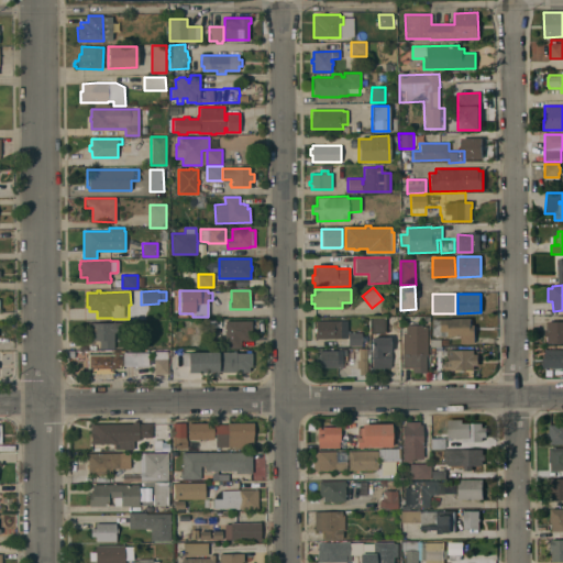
[(370,333),(368,317),(385,317),(385,333),(370,333)]
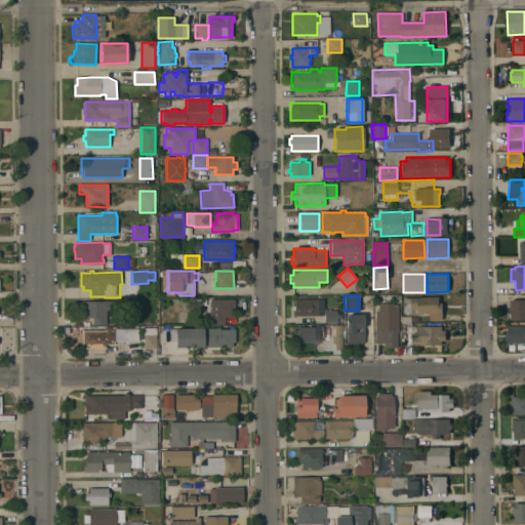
[(439,297),(439,304),(442,304),(443,320),(430,321),(430,314),(408,314),(408,313),(403,313),(402,310),(403,310),(403,297),(439,297)]
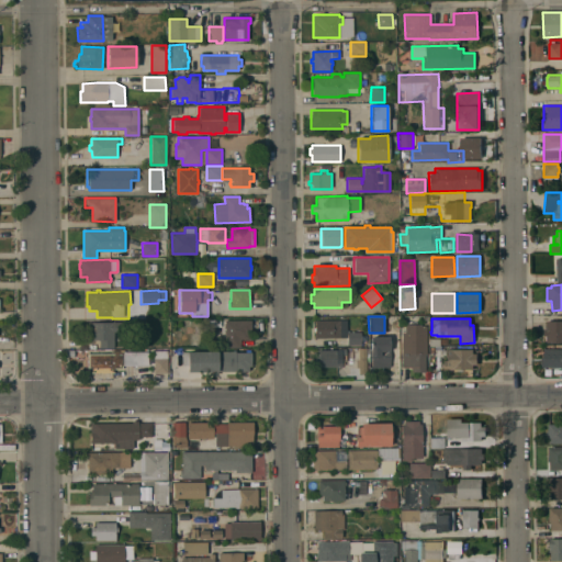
[(251,319),(251,332),(249,332),(249,339),(240,339),(240,348),(225,348),(225,321),(251,319)]
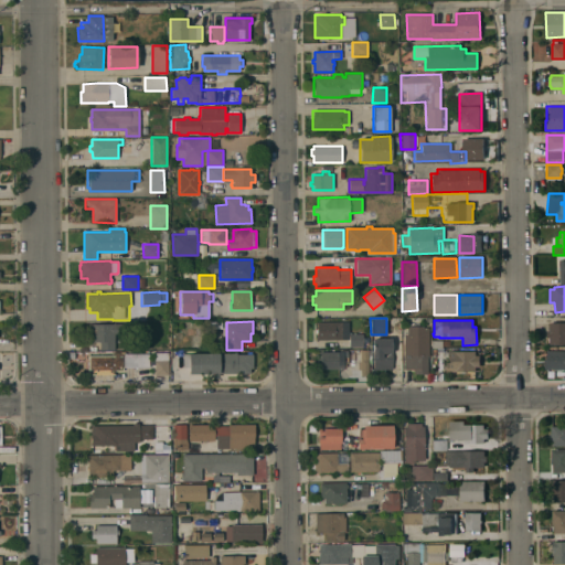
[(316,340),(316,322),(341,322),(341,339),(316,340)]
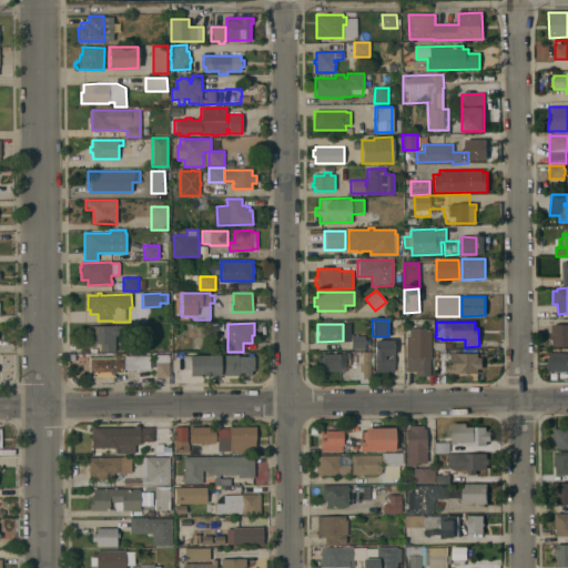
[(125,325),(125,335),(114,335),(114,344),(117,344),(117,350),(115,350),(115,352),(100,352),(100,344),(91,344),(91,338),(89,338),(89,326),(125,325)]
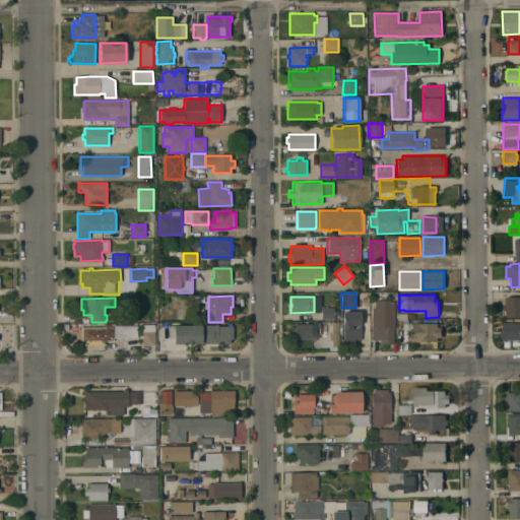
[(519,317),(506,318),(506,298),(519,298),(519,317)]
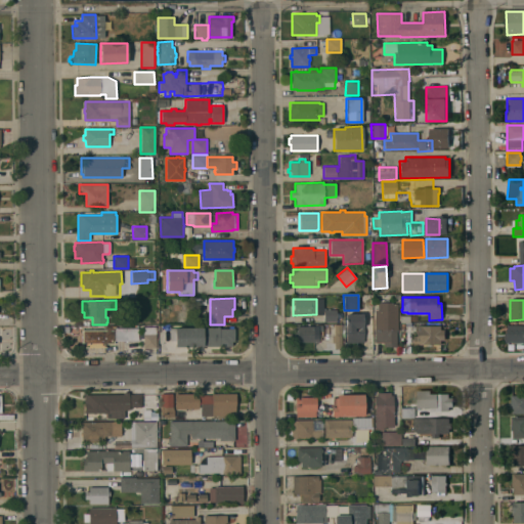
[(397,330),(396,330),(396,347),(384,347),(384,343),(374,343),(375,310),(378,310),(378,302),(391,303),(391,304),(397,304),(397,330)]
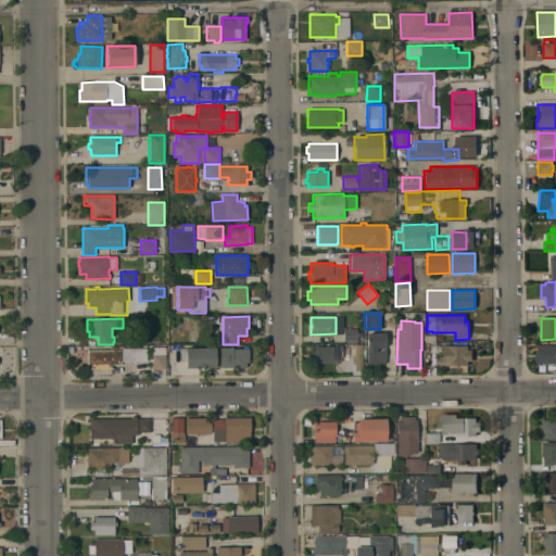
[(357,328),(357,341),(343,341),(343,328),(357,328)]
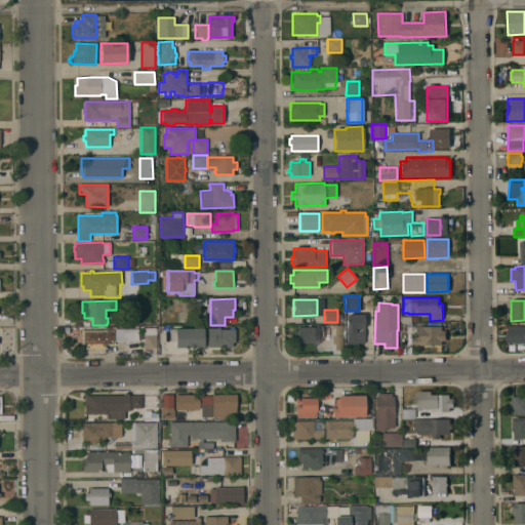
[(347,314),(364,314),(364,344),(347,344),(347,314)]
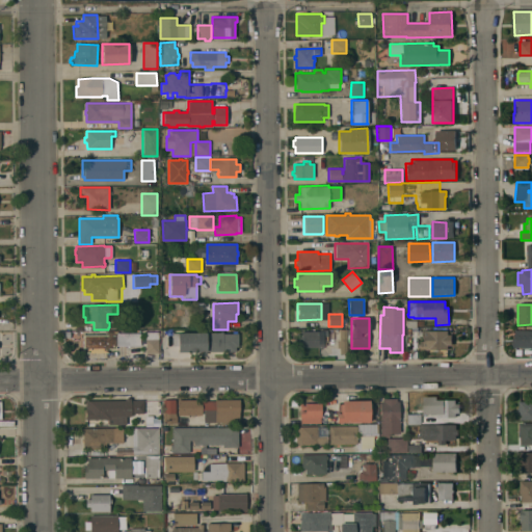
[(346,353),(339,353),(339,348),(338,348),(338,340),(339,340),(340,329),(347,329),(346,353)]
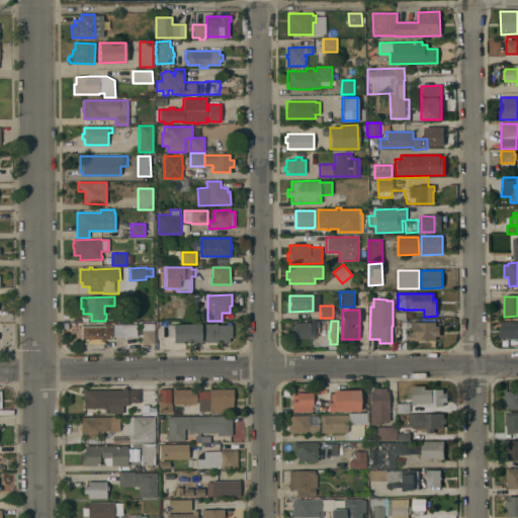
[(314,323),(314,322),(319,322),(319,327),(315,327),(315,338),(293,339),(293,334),(291,334),(291,328),(293,328),(293,323),(314,323)]
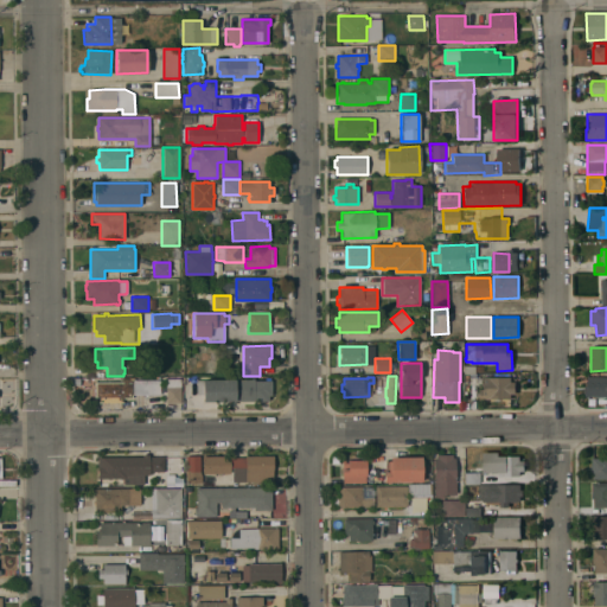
[(511,377),(511,383),(516,383),(517,394),(512,394),(512,400),(478,400),(478,389),(483,389),(483,378),(511,377)]
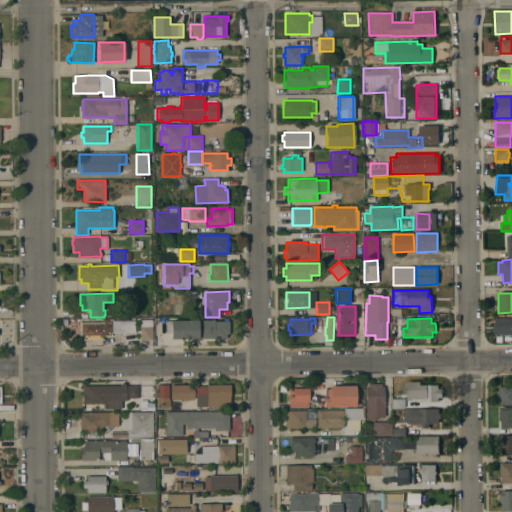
[(511,335),(494,335),(494,326),(496,326),(496,318),(511,318),(511,335)]
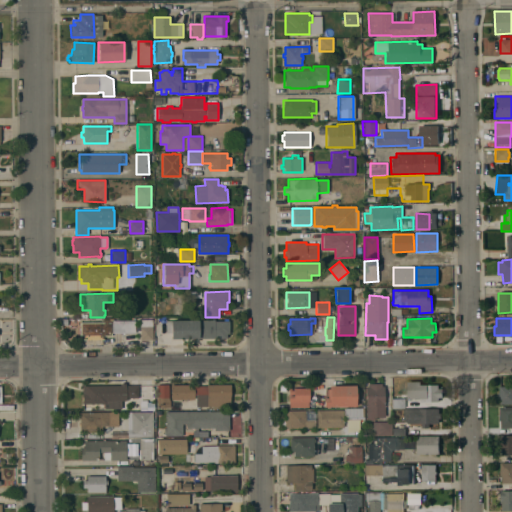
[(102,322),(102,319),(113,319),(113,321),(135,320),(135,328),(128,328),(128,333),(112,333),(112,336),(104,336),(104,339),(82,340),(82,335),(80,335),(80,322),(102,322)]
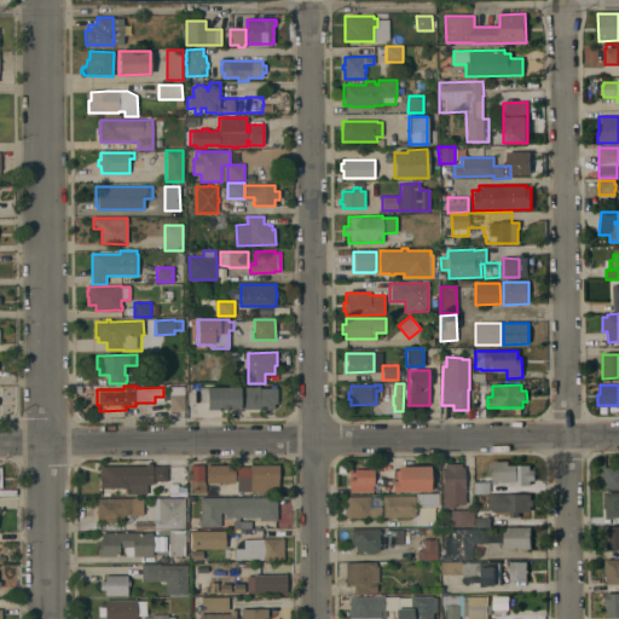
[(169,411),(169,386),(184,386),(184,411),(169,411)]
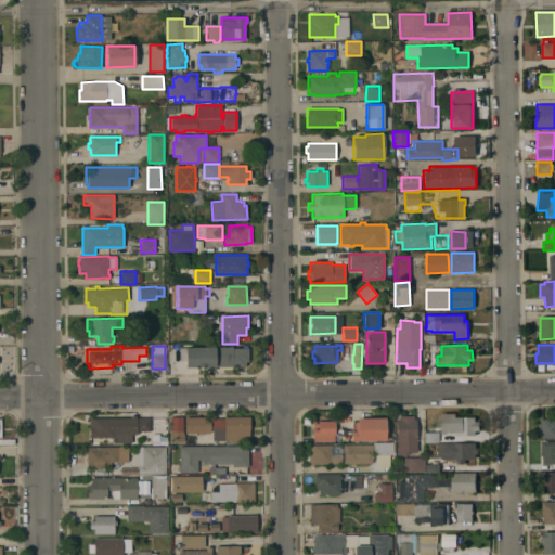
[(248,348),(248,362),(246,362),(246,366),(185,368),(185,347),(233,347),(233,348),(248,348)]
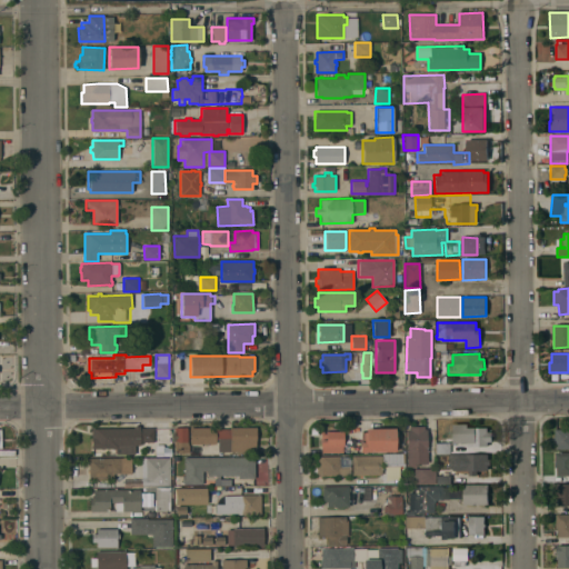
[(127,383),(127,371),(147,371),(147,383),(127,383)]
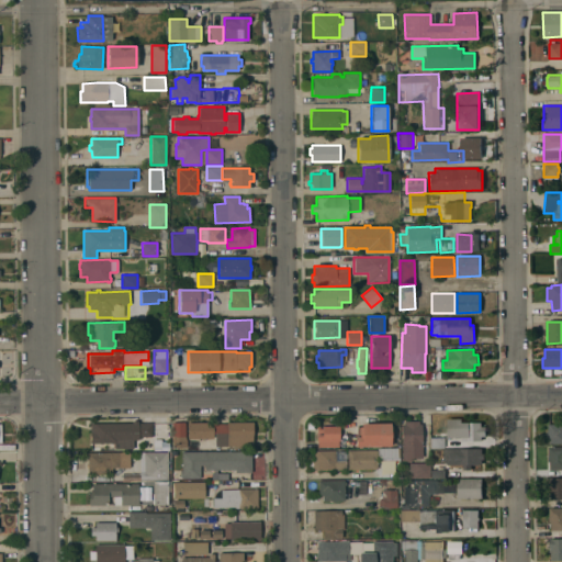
[(447,419),(462,419),(462,424),(481,423),(482,427),(485,427),(486,437),(482,437),(482,440),(461,441),(461,438),(448,439),(447,419)]
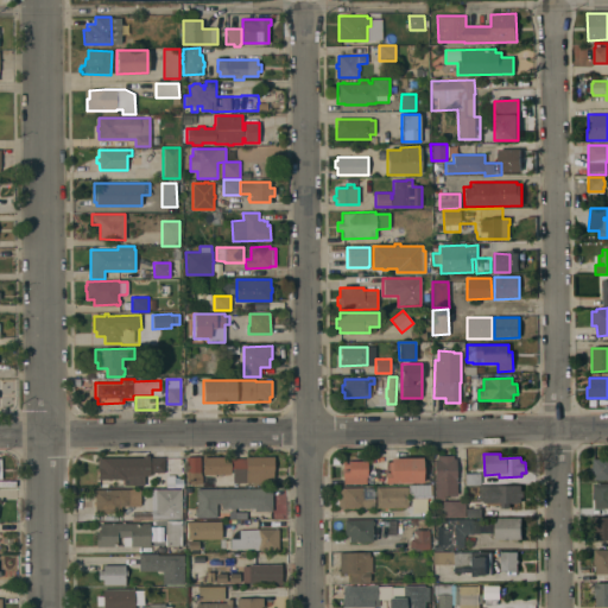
[(435,458),(437,458),(437,456),(453,455),(453,458),(456,458),(457,495),(447,495),(447,499),(435,499),(435,458)]
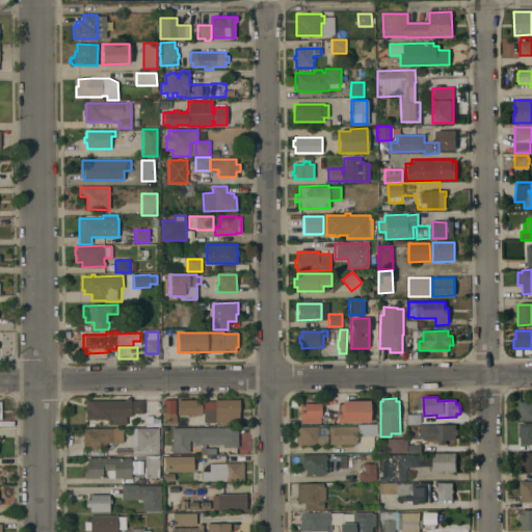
[(202,400),(202,401),(215,401),(215,400),(240,399),(240,400),(242,400),(242,415),(239,415),(240,422),(204,423),(204,426),(181,426),(181,420),(204,419),(204,409),(202,409),(202,415),(177,415),(177,400),(202,400)]
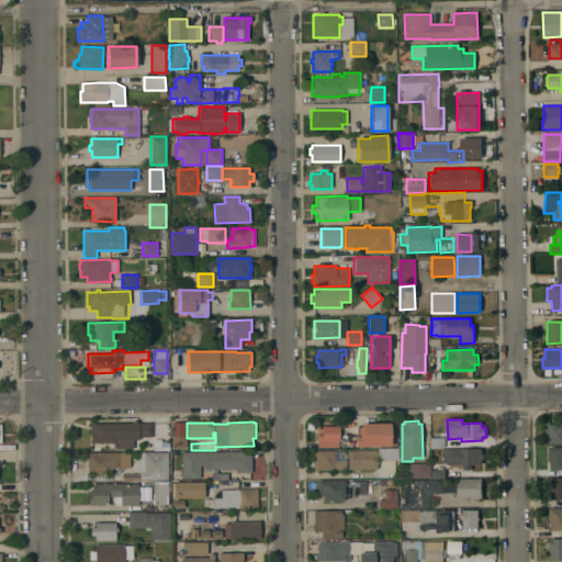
[(133,423),(133,440),(132,440),(133,447),(116,447),(116,444),(91,444),(91,429),(93,429),(93,423),(133,423)]
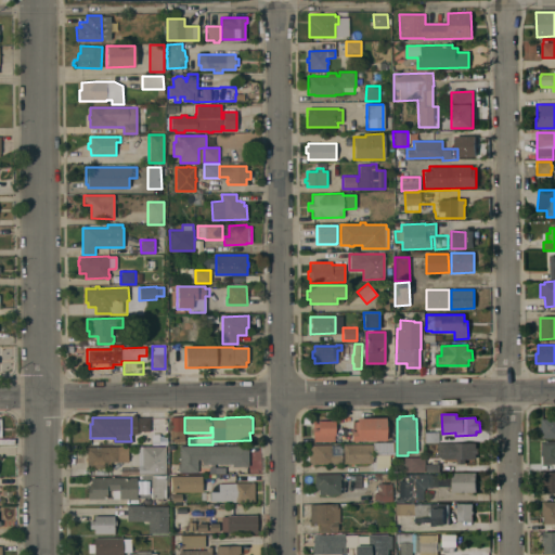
[(136,417),(150,417),(150,431),(136,431),(136,417)]
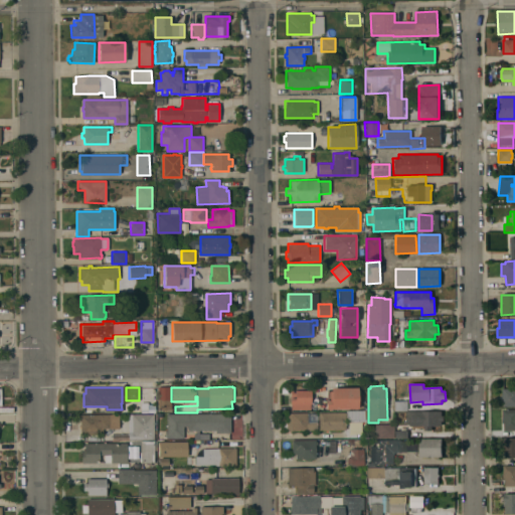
[(171,403),(171,409),(156,410),(156,403),(158,398),(158,387),(169,387),(169,398),(171,403)]
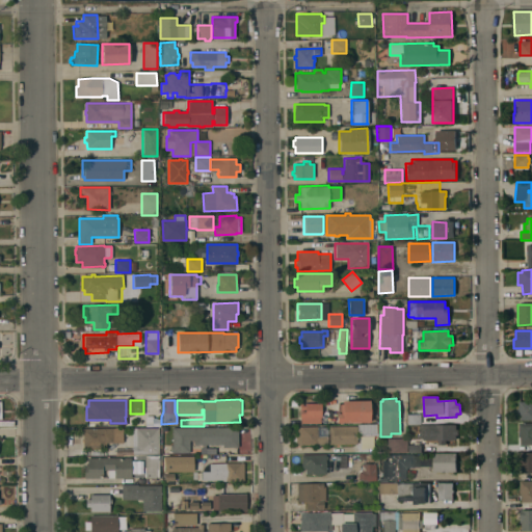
[(337,423),(337,414),(338,414),(338,404),(342,404),(342,401),(370,400),(370,422),(337,423)]
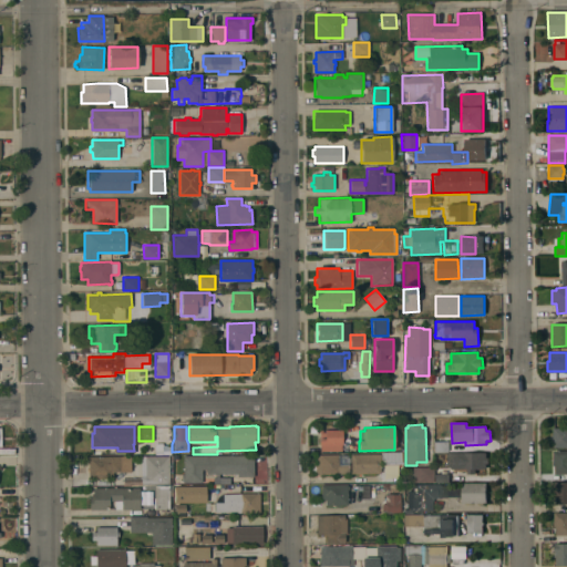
[(321,452),(321,445),(319,445),(319,429),(322,429),(322,432),(325,432),(325,430),(342,430),(342,445),(341,445),(341,451),(321,452)]
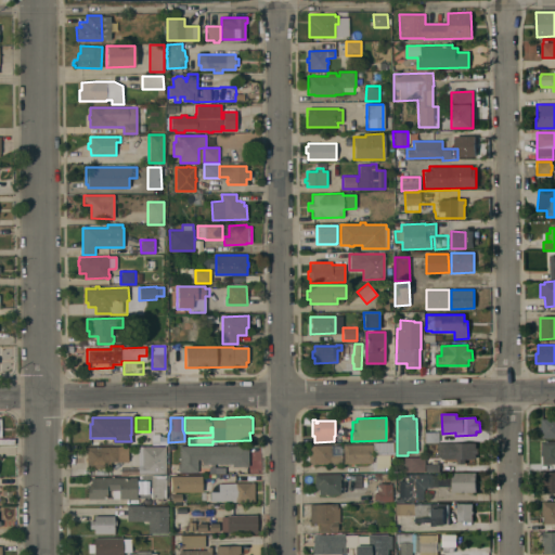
[(554,420),(554,439),(542,439),(542,431),(540,431),(540,427),(542,427),(542,420),(554,420)]
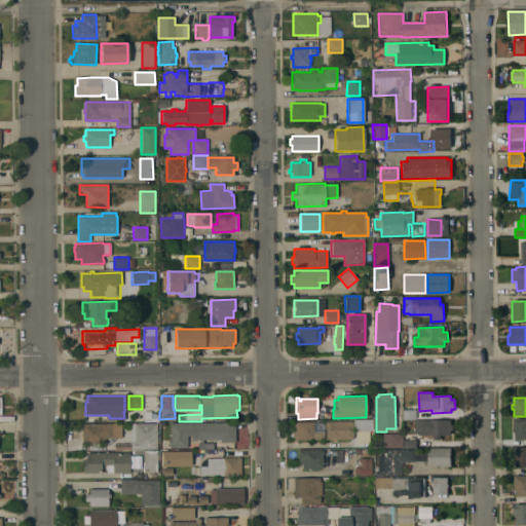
[(525,418),(525,440),(515,440),(515,433),(513,433),(513,428),(514,428),(514,418),(525,418)]
